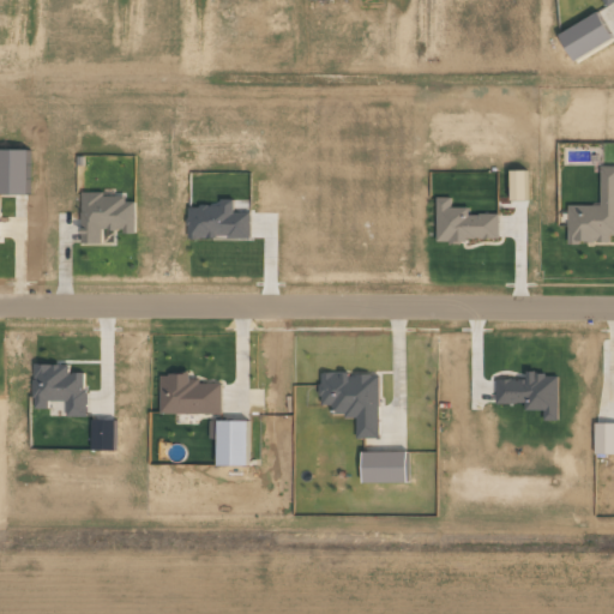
[(571,60),(612,41),(600,13),(558,31),(571,60)]
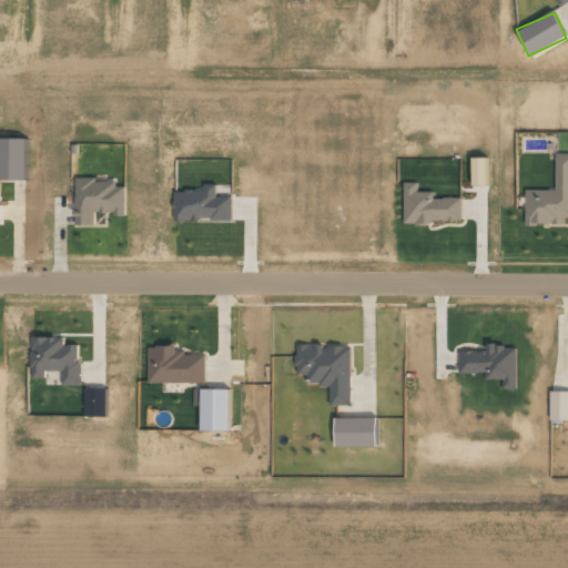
[(0,179),(24,180),(26,138),(0,137),(0,179)]
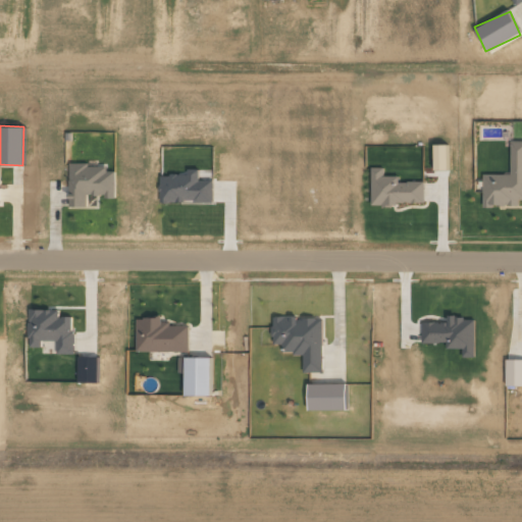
[(521,141),(511,142),(510,173),(482,173),(482,205),(518,206),(518,199),(521,199),(521,141)]
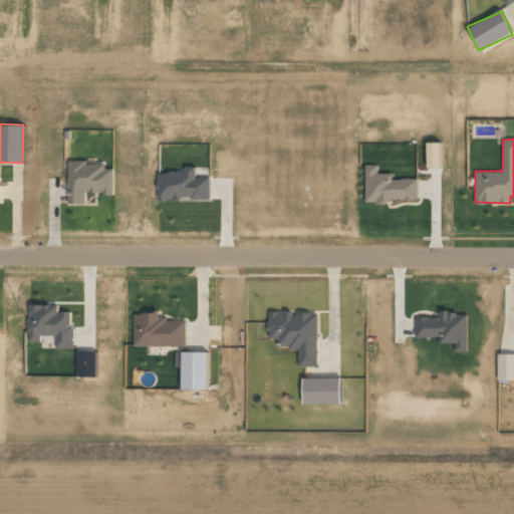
[(440,167),(440,143),(427,143),(427,168),(440,167)]
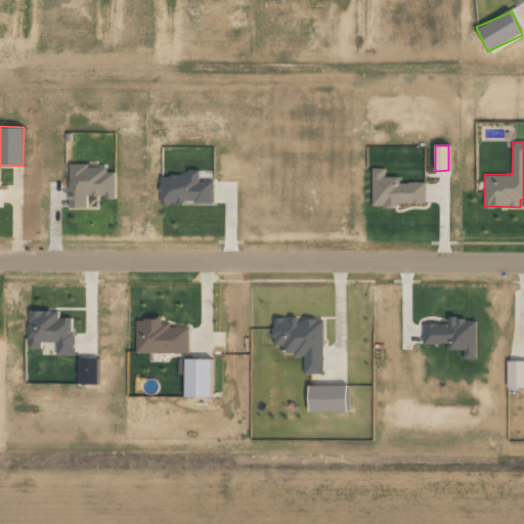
[(69,208),(87,208),(87,198),(115,198),(115,167),(70,167),(69,208)]
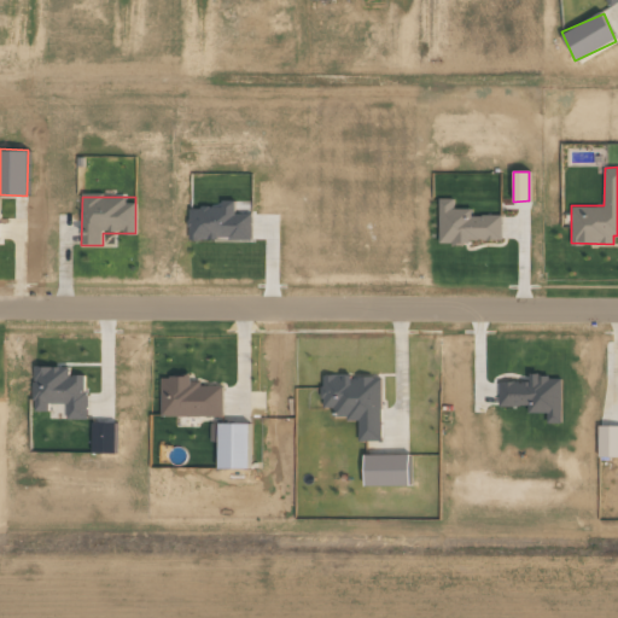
[(501,215),(472,215),(472,208),(454,209),(454,198),(438,198),(438,242),(501,242),(501,215)]
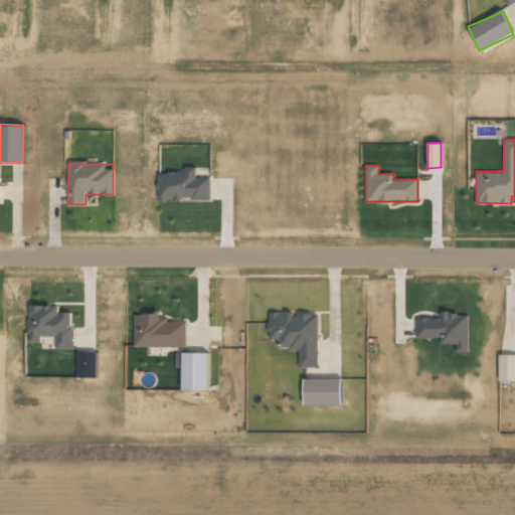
[(209,199),(210,177),(196,177),(196,167),(185,167),(185,172),(158,172),(158,199),(209,199)]
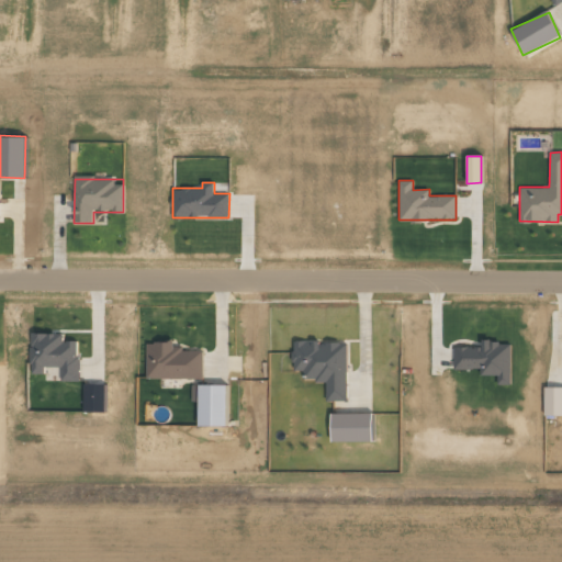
[(78,381),(79,340),(63,340),(63,333),(31,332),(30,373),(45,374),(45,366),(60,367),(60,381),(78,381)]
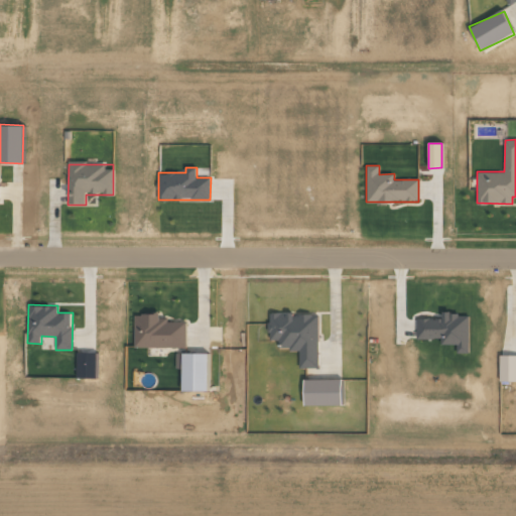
[(186,347),(186,320),(159,319),(159,313),(135,312),(134,347),(186,347)]
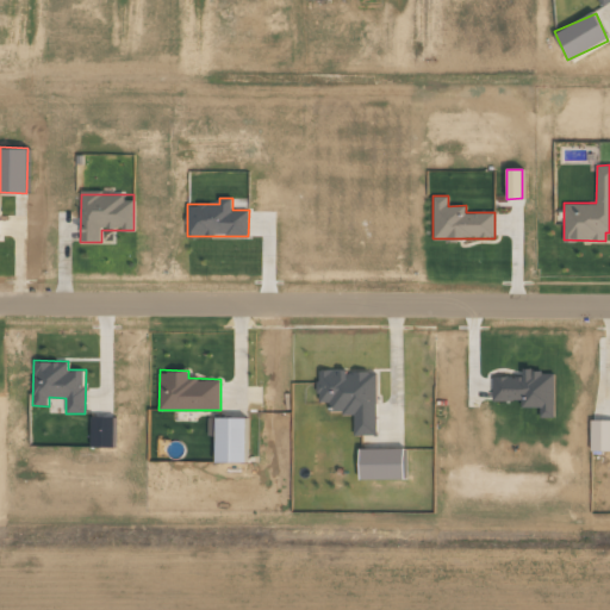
[(377,434),(377,371),(346,371),(346,369),(318,369),(318,400),(331,400),(331,412),(353,412),(353,434),(377,434)]
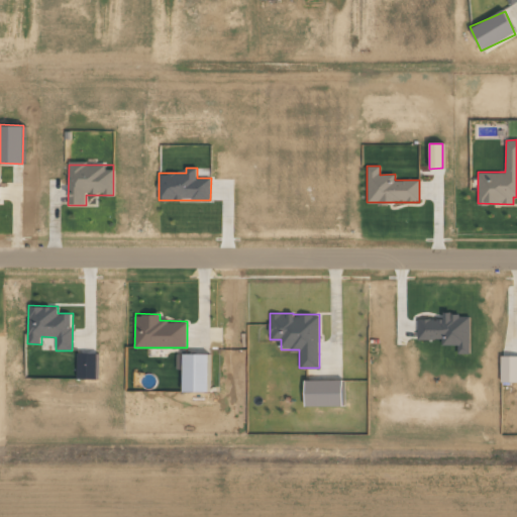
[(470,353),(469,313),(442,314),(442,318),(417,319),(418,339),(441,338),(441,344),(456,344),(457,353),(470,353)]
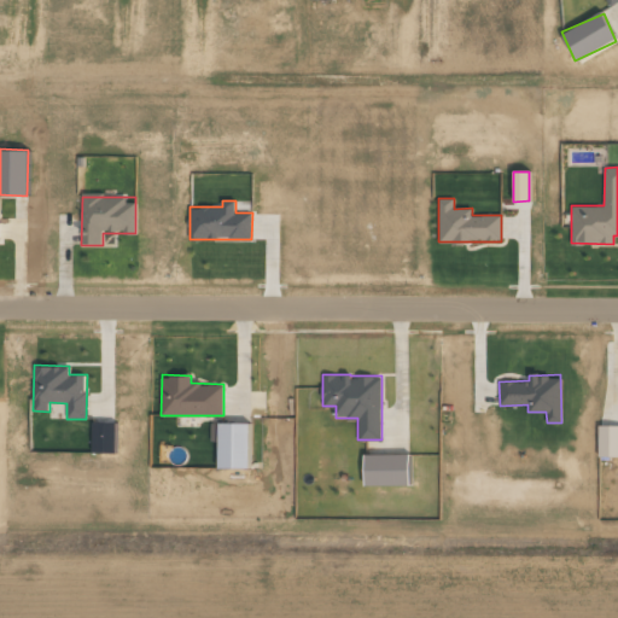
[(249,467),(249,423),(211,421),(211,441),(217,441),(217,467),(249,467)]
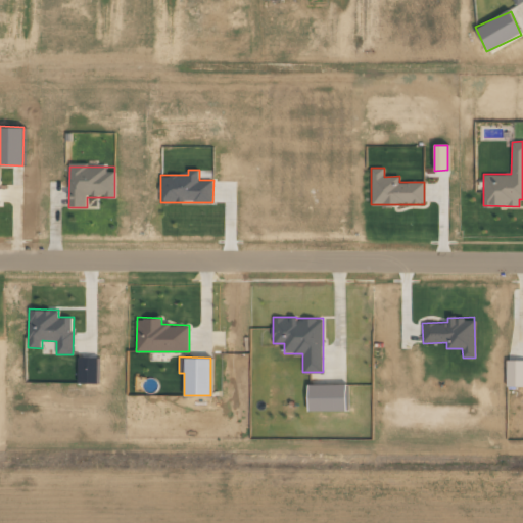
[(522,385),(522,359),(506,360),(506,385),(522,385)]
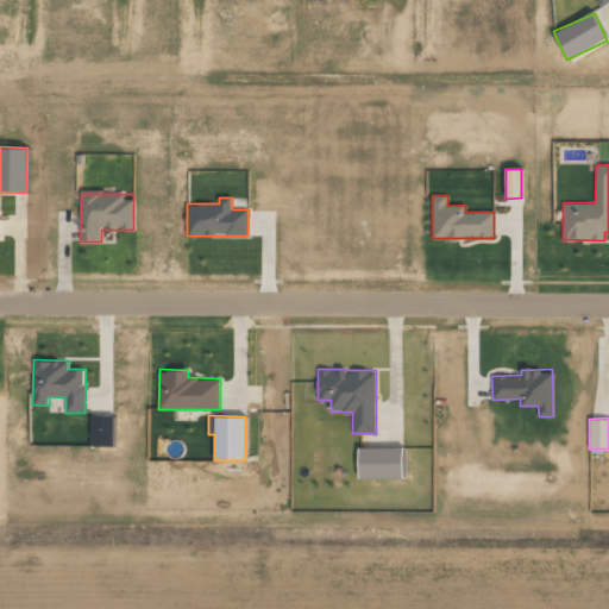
[(359,478),(403,477),(403,446),(359,447),(359,478)]
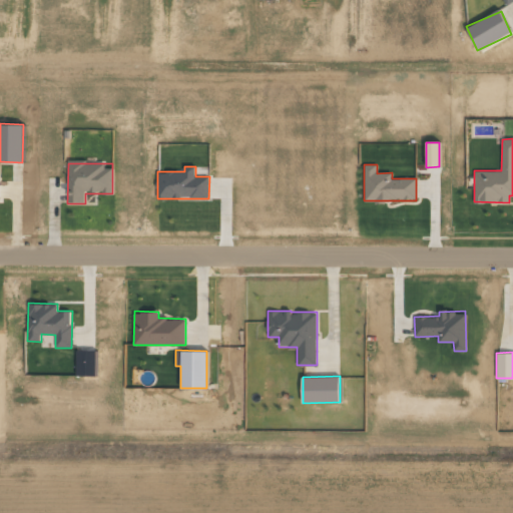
All buildings are outlined.
